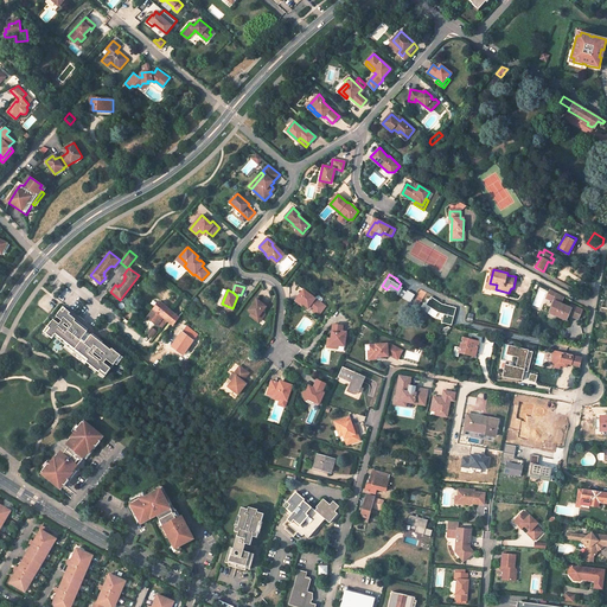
[(408,289),(403,298),(410,302),(415,294),(408,289)]
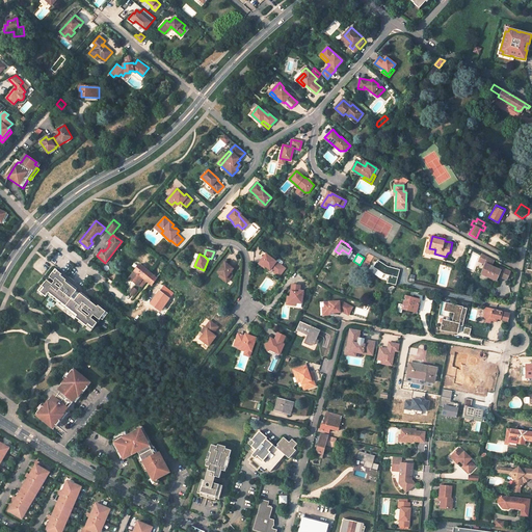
[(495,260),(481,254),(478,262),(485,265),(485,264),(491,266),(495,260)]
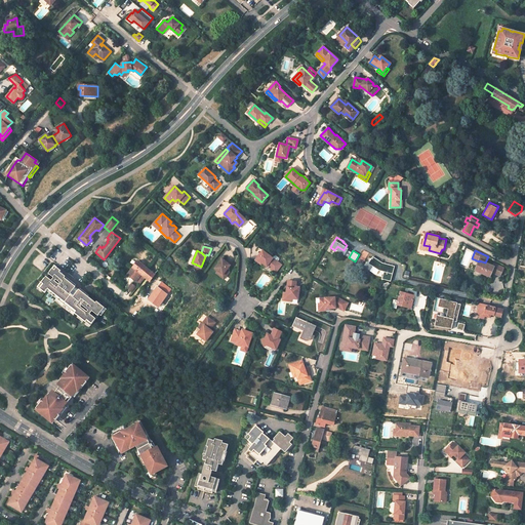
[(261,252),(255,260),(260,265),(261,264),(267,267),(269,265),(273,268),(276,263),(272,259),(273,258),(265,252),(264,254),(261,252)]
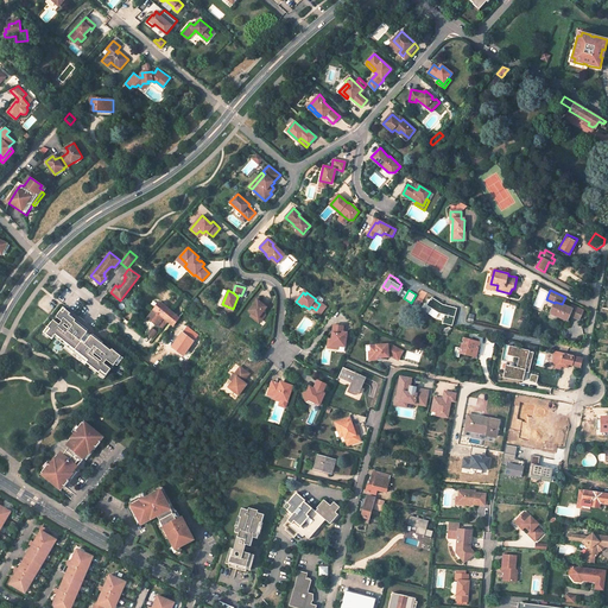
[(258,299),(252,308),(261,315),(264,312),(267,306),(258,299)]
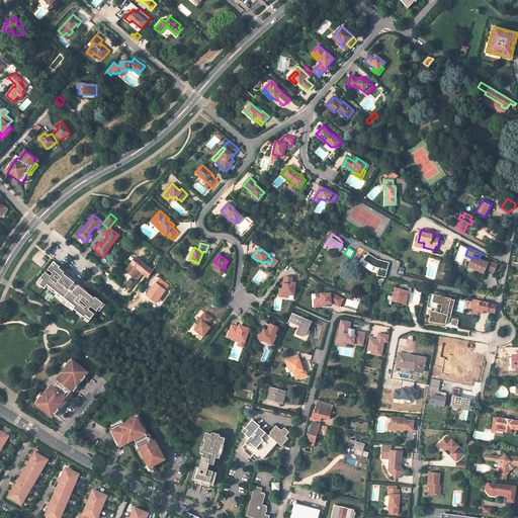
[(390,261),(365,255),(362,267),(377,271),(376,275),(385,277),(390,261)]
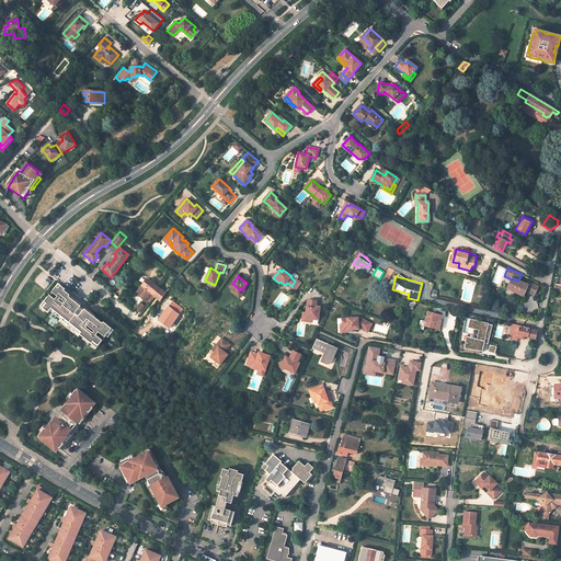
[(147,278),(136,293),(145,300),(150,293),(153,295),(157,298),(160,300),(165,293),(147,278)]
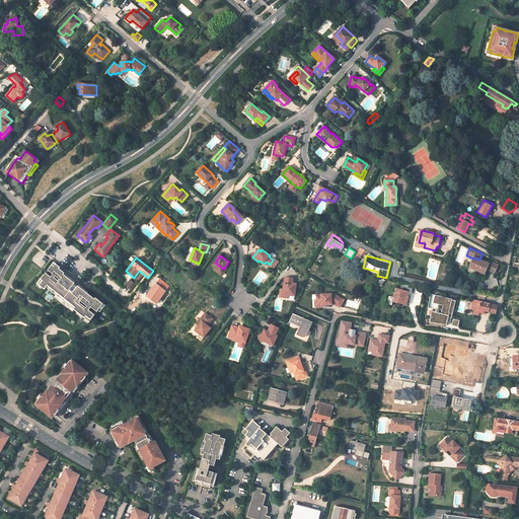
[(488,264),(479,260),(473,257),(473,258),(469,268),(485,274),(487,270),(495,273),(499,265),(489,261),(488,264)]
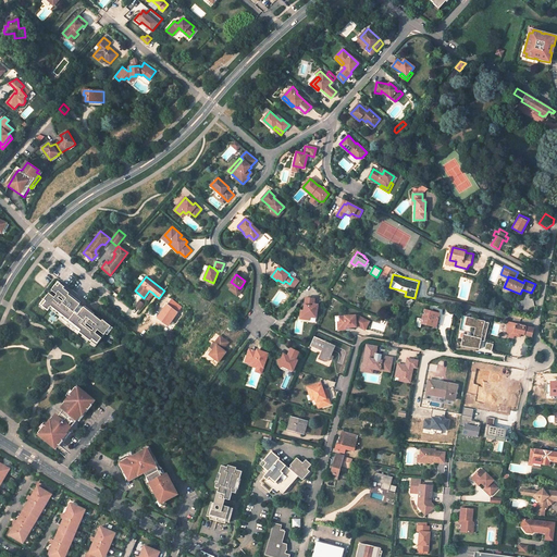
[(293,279),(289,284),(285,281),(283,283),(292,289),(298,281),(294,277),(293,279)]
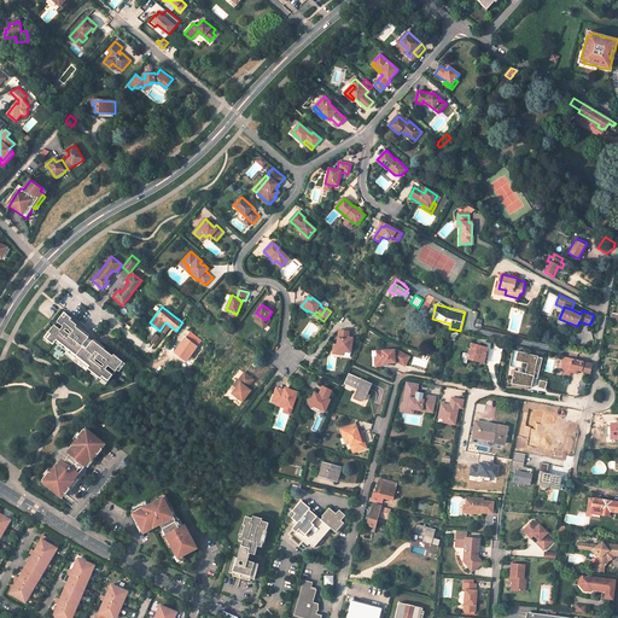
[(266,320),(256,313),(254,315),(257,319),(263,324),(266,320)]
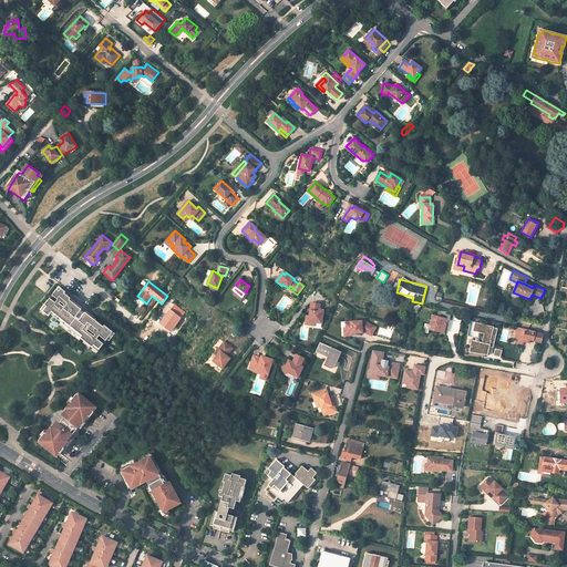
[(81,312),(82,311),(70,301),(71,300),(64,296),(65,294),(59,289),(41,312),(49,318),(52,313),(75,330),(78,331),(78,332),(79,333),(101,350),(114,332),(105,327),(104,328),(95,321),(92,319),(91,320),(89,318),(89,317),(86,315),(85,313),(85,315),(81,312)]
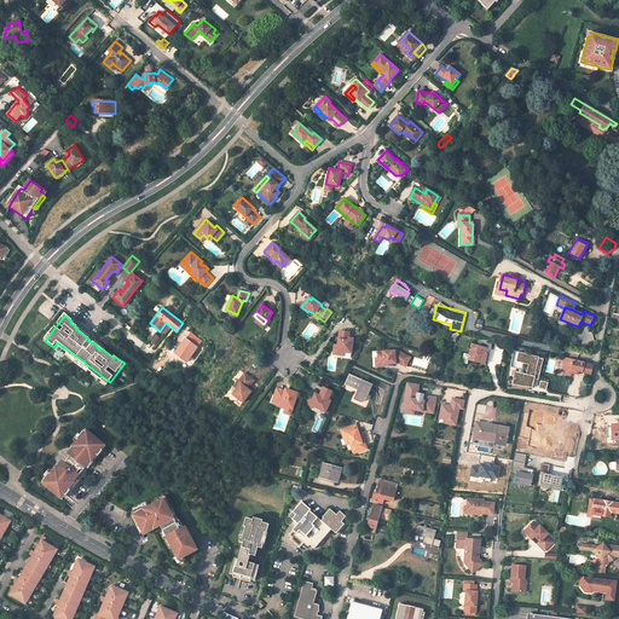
[(350,333),(340,330),(337,346),(336,351),(343,352),(351,353),(353,341),(348,341),(350,339),(350,333)]
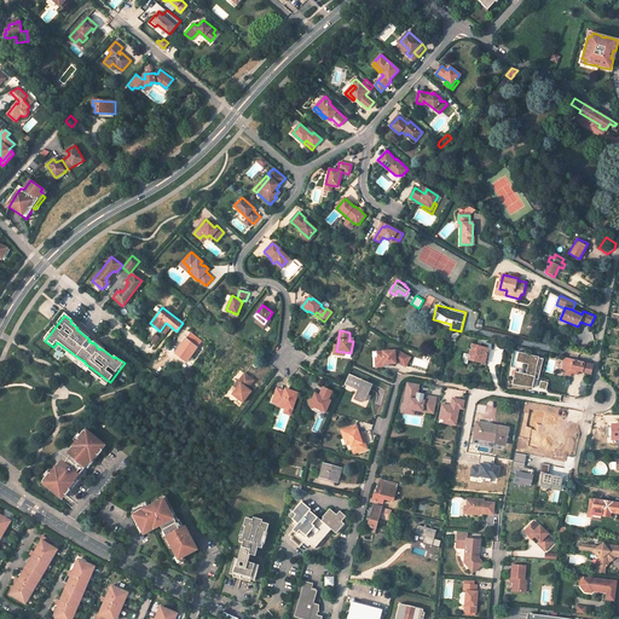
[(202,341),(191,333),(186,340),(197,348),(202,341)]
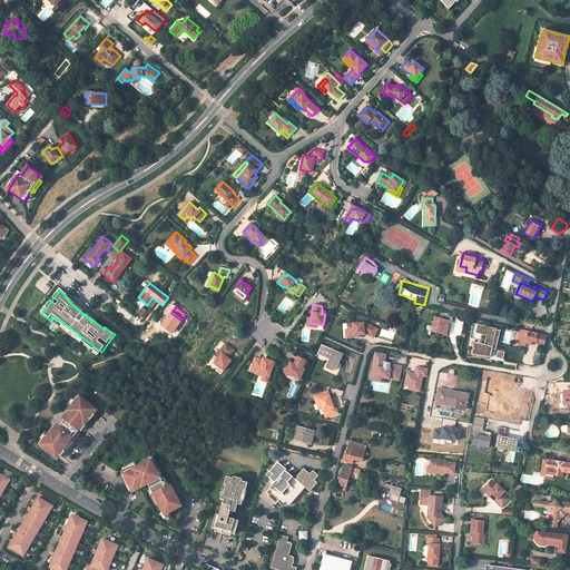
[(138,313),(143,316),(147,311),(141,307),(138,313)]
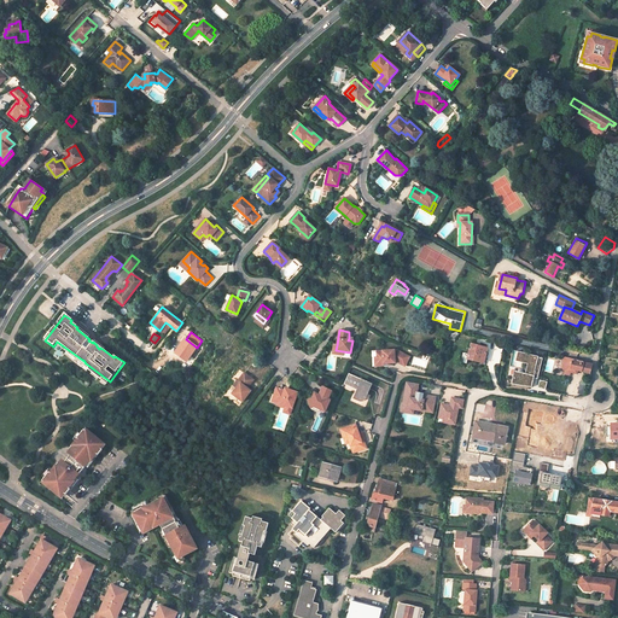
[(186,360),(197,348),(186,339),(176,353),(186,360)]
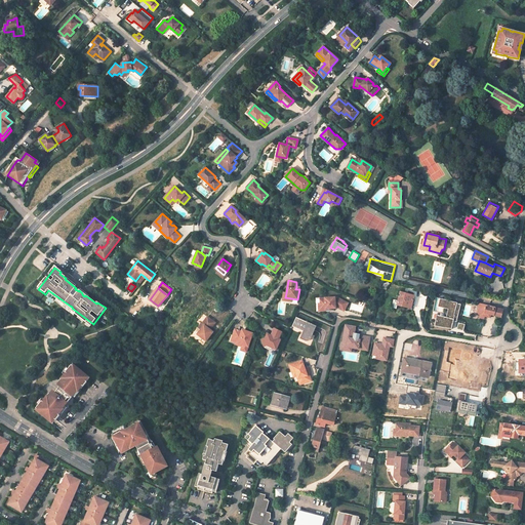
[(285,297),(286,293),(283,292),(282,300),(291,301),(291,298),(285,297)]
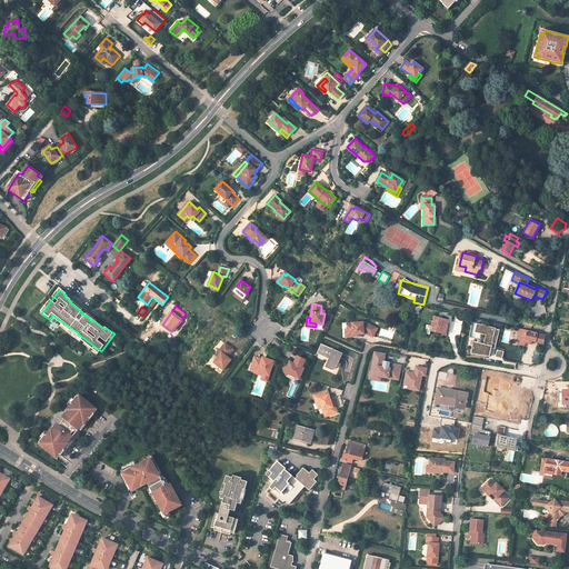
[(432,317),(431,326),(425,325),(423,333),(429,335),(430,330),(442,333),(446,333),(447,329),(448,320),(432,317)]
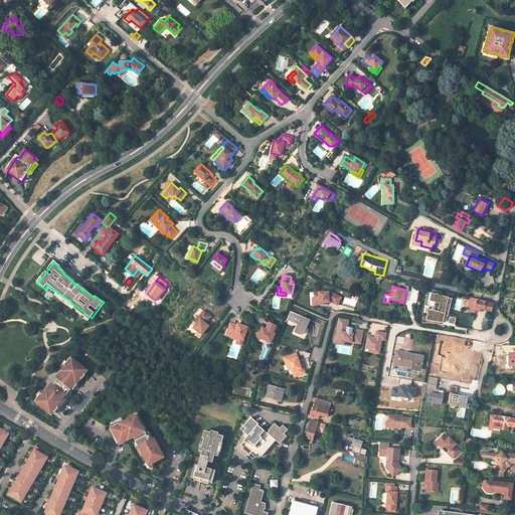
[(314,293),(314,298),(314,302),(316,303),(319,303),(329,302),(330,302),(337,306),(341,298),(332,293),(329,293),(329,292),(314,293)]
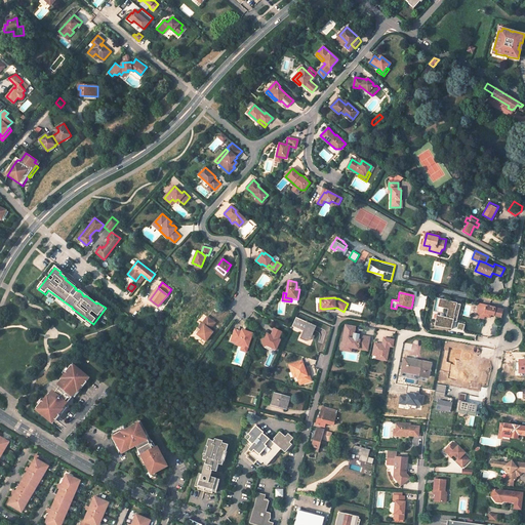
[(70,306),(58,298),(55,303),(70,314),(73,309),(72,308),(72,307),(70,306)]
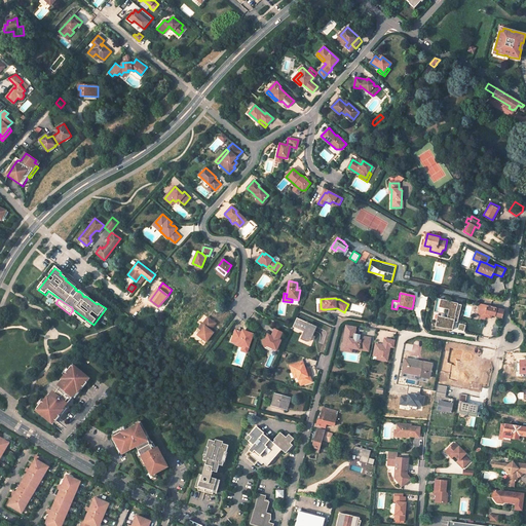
[(436,327),(453,329),(454,322),(458,323),(461,302),(440,300),(436,327)]
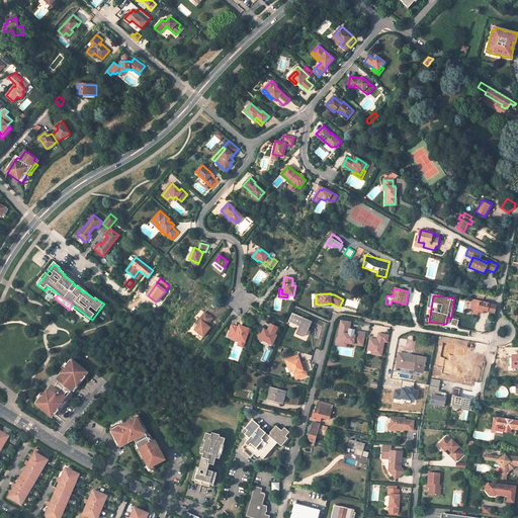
[(476,299),(473,308),(472,312),(476,312),(475,315),(480,316),(481,310),(495,314),(497,306),(489,304),(489,303),(476,299)]
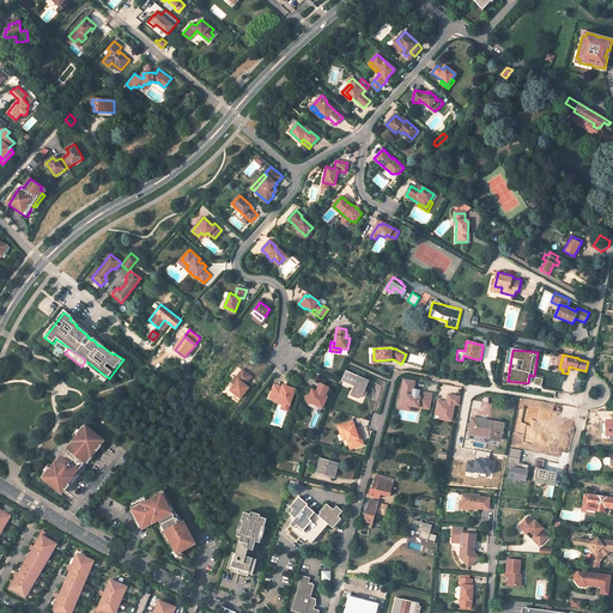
[(235,378),(237,380),(234,384),(230,390),(240,399),(248,387),(244,384),(250,377),(242,370),(235,378)]
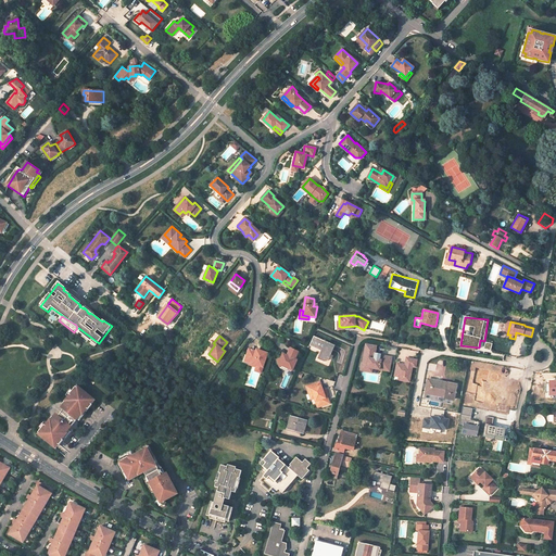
[(311,344),(323,350),(320,354),(320,355),(319,356),(319,357),(320,358),(320,359),(323,361),(326,361),(328,359),(329,358),(329,357),(329,354),(330,353),(331,353),(335,345),(314,336),(311,344)]
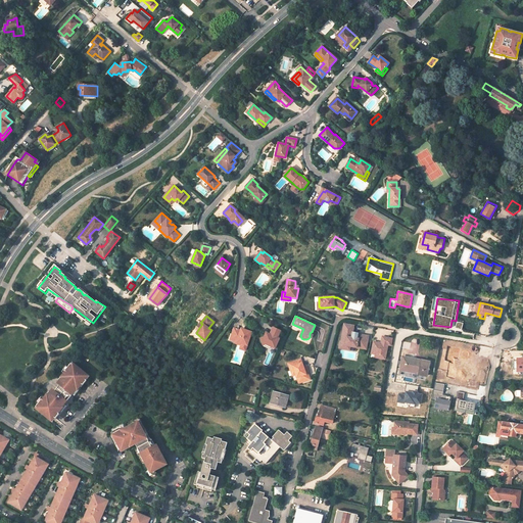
[(366,341),(367,335),(359,334),(358,336),(352,335),(352,333),(353,325),(344,324),(341,342),(346,343),(345,345),(350,346),(358,347),(358,345),(367,347),(368,341),(366,341)]
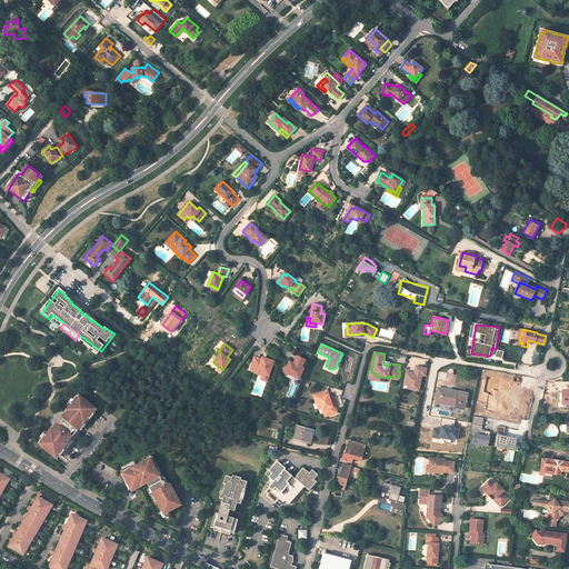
[(266,359),(256,355),(251,366),(259,368),(258,370),(269,373),(275,360),(266,357),(266,359)]
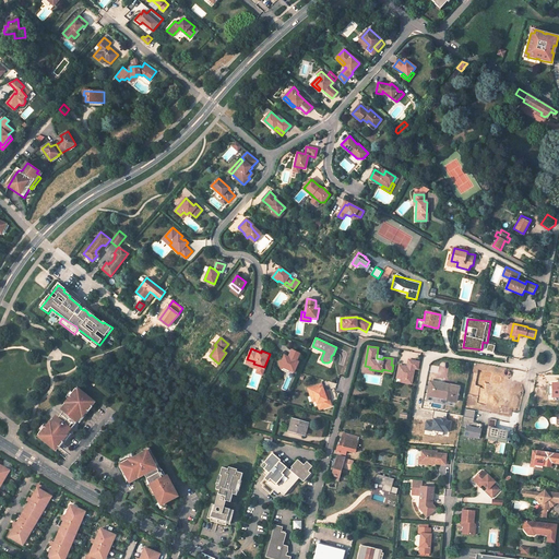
[(285,355),(283,358),(295,368),(298,361),(296,360),(300,353),(292,349),(288,356),(285,355)]
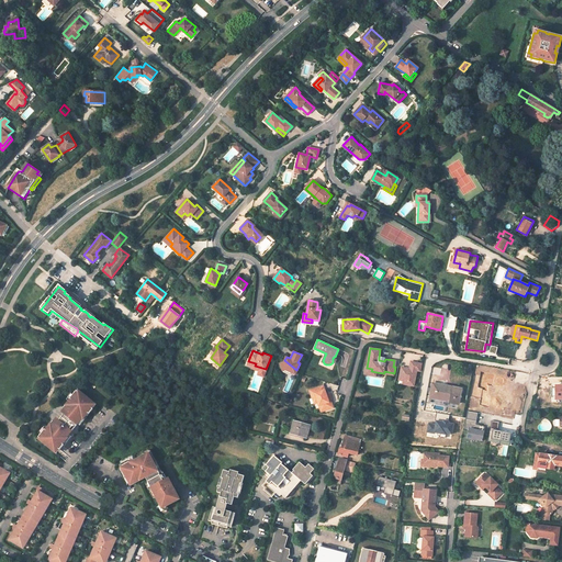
[(296,370),(284,360),(284,361),(280,362),(282,370),(290,368),(290,369),(291,372),(295,373),(296,370)]
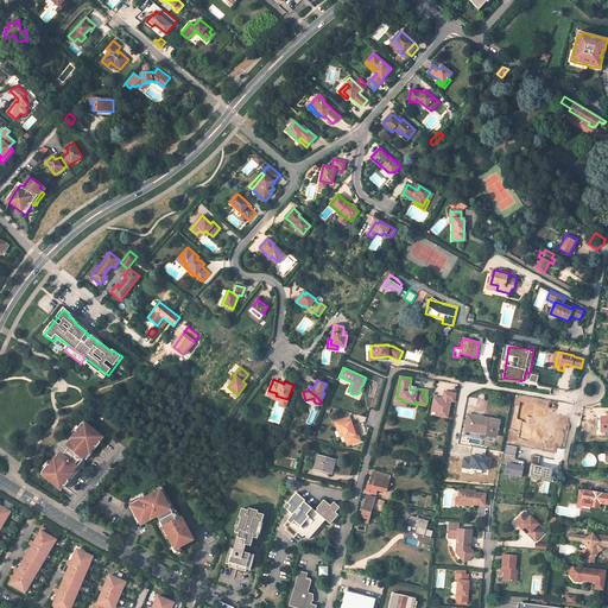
[(277,393),(268,391),(268,392),(273,394),(273,397),(280,399),(279,404),(285,406),(287,399),(276,396),(277,393)]
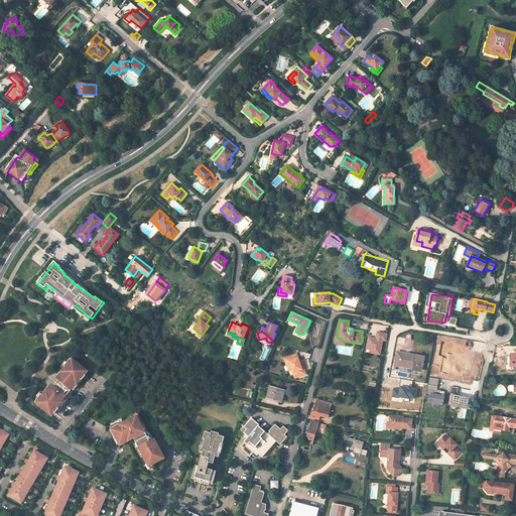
[(386,341),(387,334),(378,332),(376,339),(369,338),(367,349),(371,350),(376,351),(375,354),(380,355),(383,340),(386,341)]
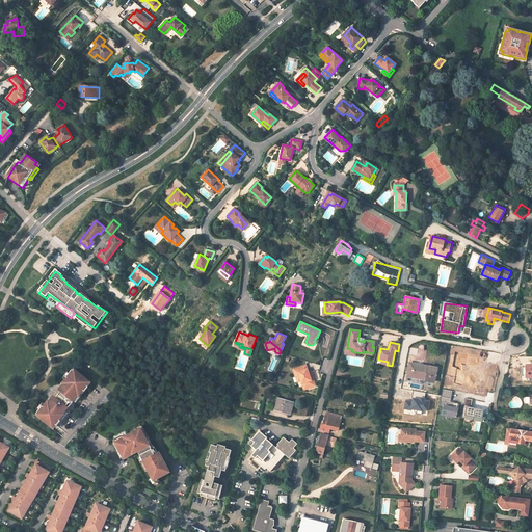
[(434,382),(437,369),(410,364),(408,376),(427,380),(427,381),(434,382)]
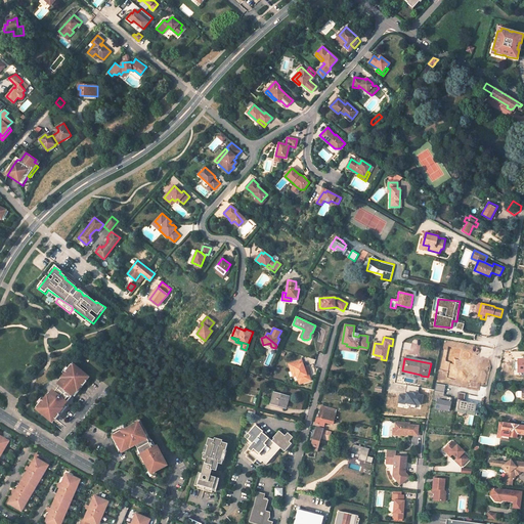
[(295,369),(297,375),(299,381),(302,383),(306,382),(308,378),(307,375),(308,372),(309,372),(307,365),(304,366),(302,359),(290,363),(292,370),(295,369)]
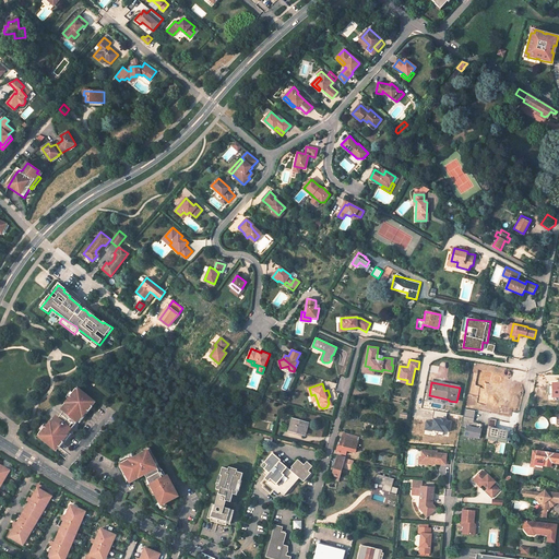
[(488,383),(486,396),(497,399),(496,400),(503,402),(506,387),(488,383)]
